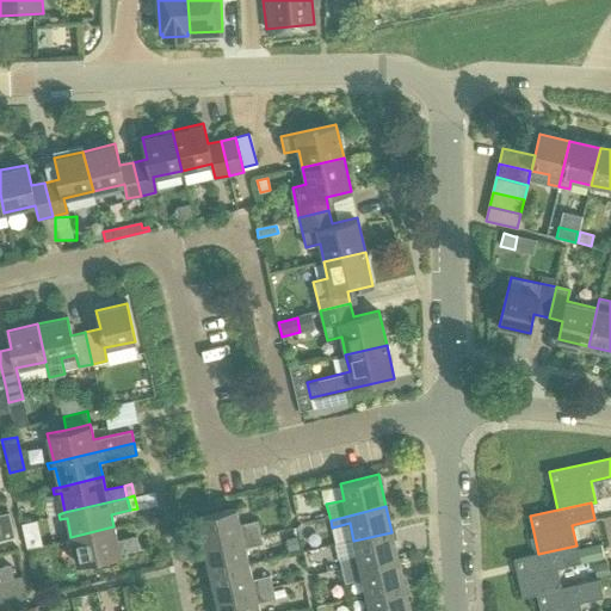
[(197,517),(205,549),(260,536),(257,520),(239,524),(235,507),(197,517)]
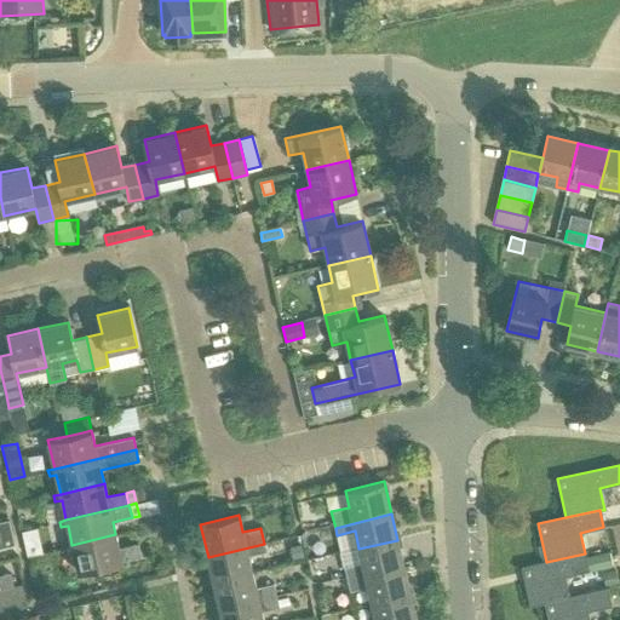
[(0,534),(12,532),(10,520),(0,521),(0,534)]
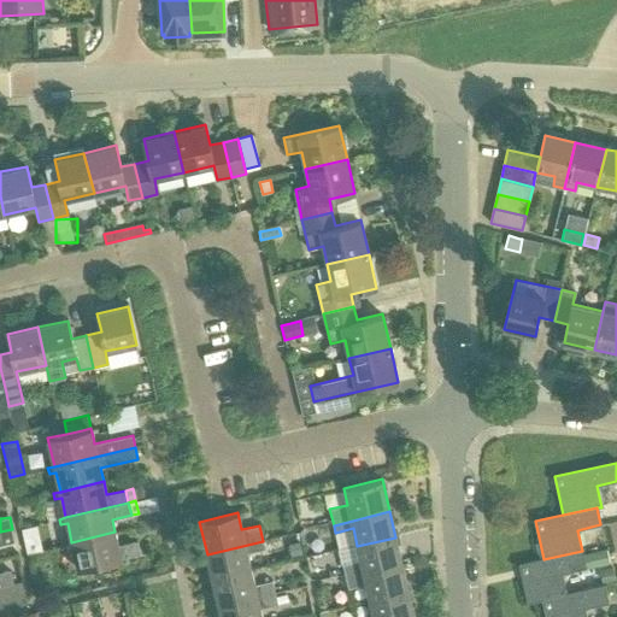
[(299,528),(270,538),(275,548),(303,539),(299,528)]
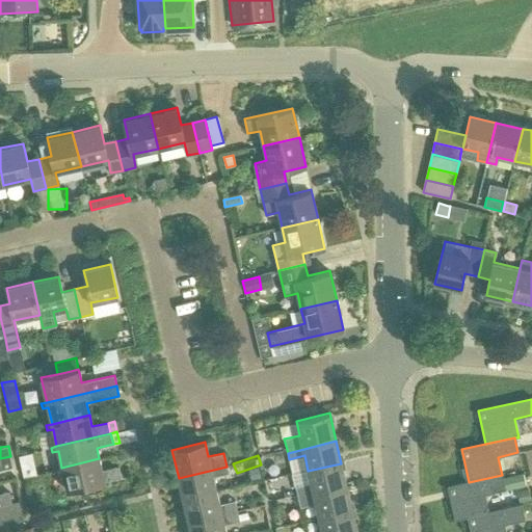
[(0,469),(12,467),(10,456),(0,458),(0,469)]
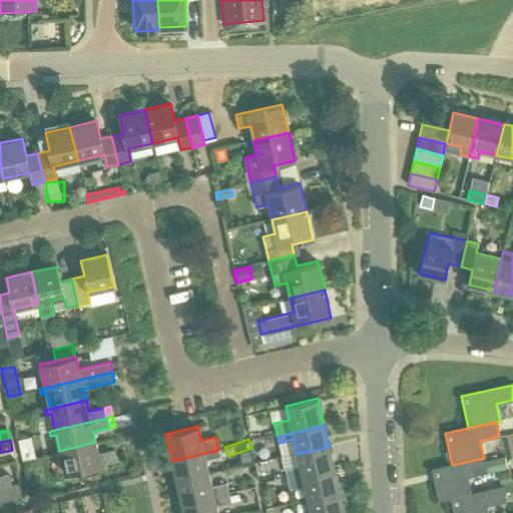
[(95,442),(59,451),(54,452),(55,457),(61,456),(65,474),(101,465),(100,464),(116,461),(114,450),(98,453),(95,442)]
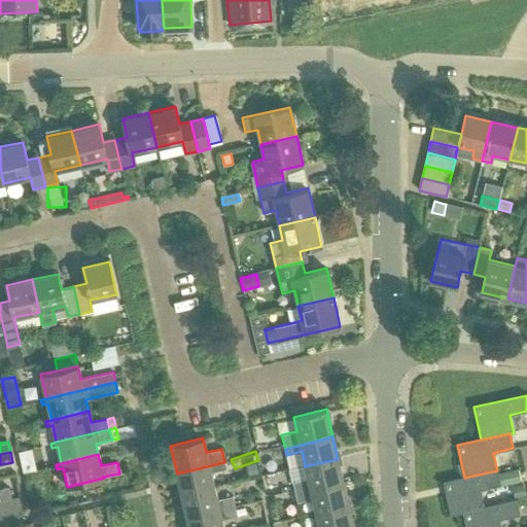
[(292,482),(294,491),(343,480),(338,459),(305,466),(308,479),(292,482)]
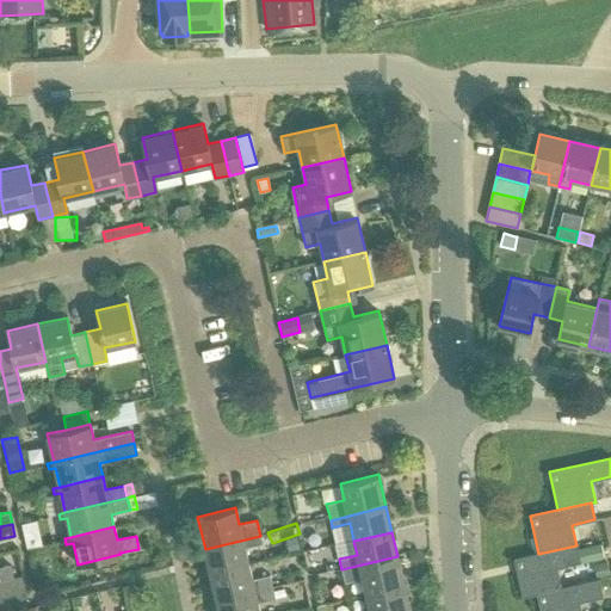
[(205,566),(208,574),(248,565),(245,548),(263,543),(260,536),(205,549),(209,566),(205,566)]
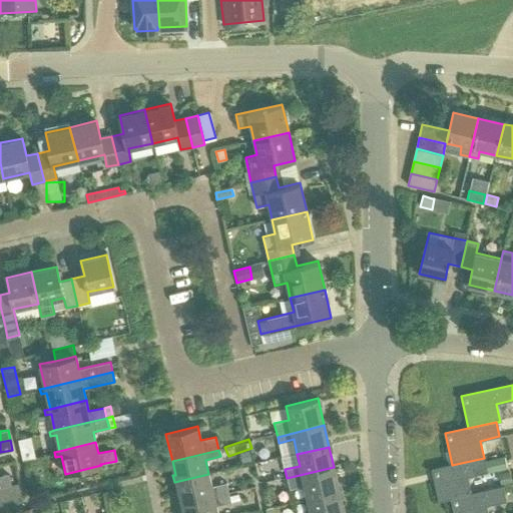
[(484,458),(452,465),(432,469),(439,501),(450,499),(471,494),(467,477),(487,472),(484,462),(484,458)]
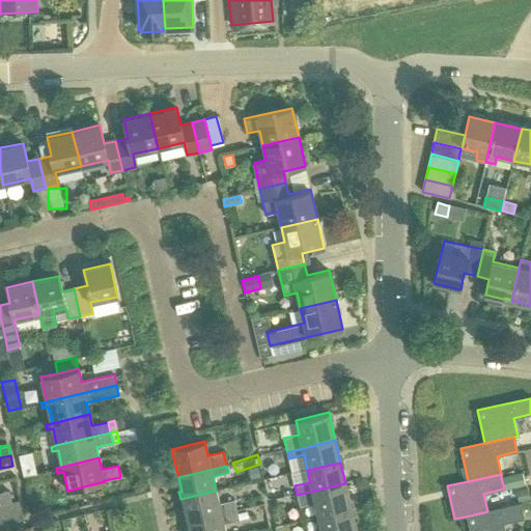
[(522,474),(501,478),(504,488),(504,491),(525,486),(522,474)]
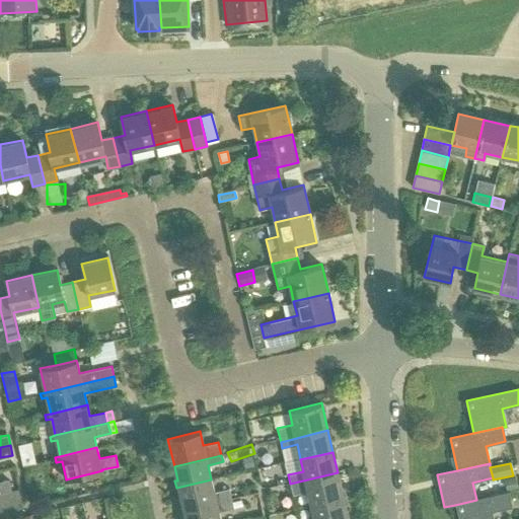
[(338,472),(290,484),(292,495),(307,491),(311,506),(344,499),(338,472)]
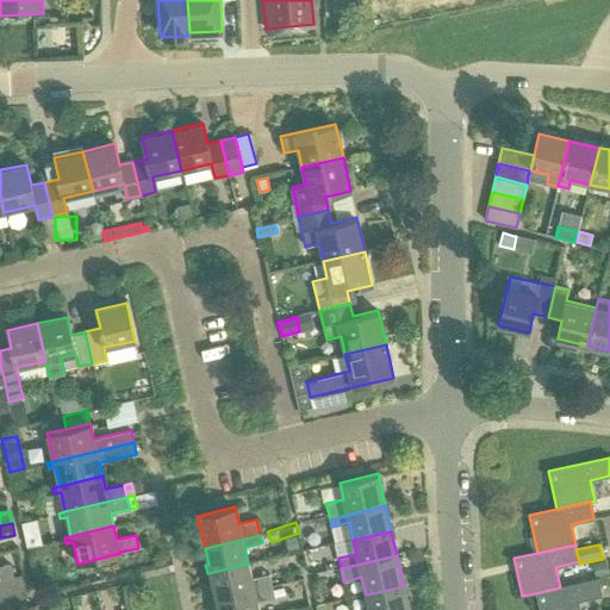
[(591,565),(595,578),(608,576),(604,561),(591,565)]
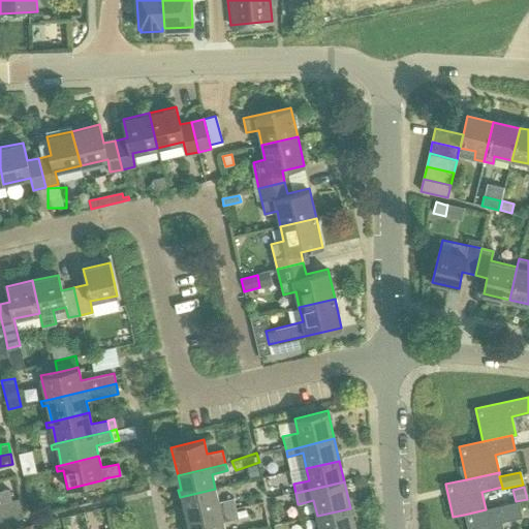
[(0,502),(7,501),(11,500),(8,489),(0,491),(0,502)]
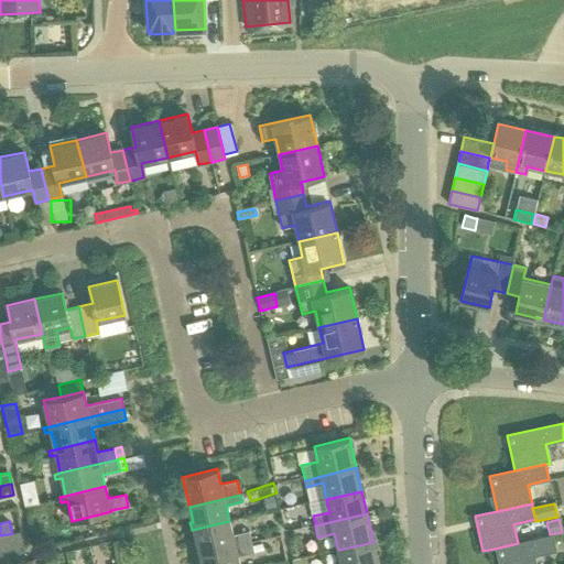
[(229,521),(192,530),(194,539),(196,539),(199,551),(235,543),(250,539),(249,531),(232,534),(229,521)]
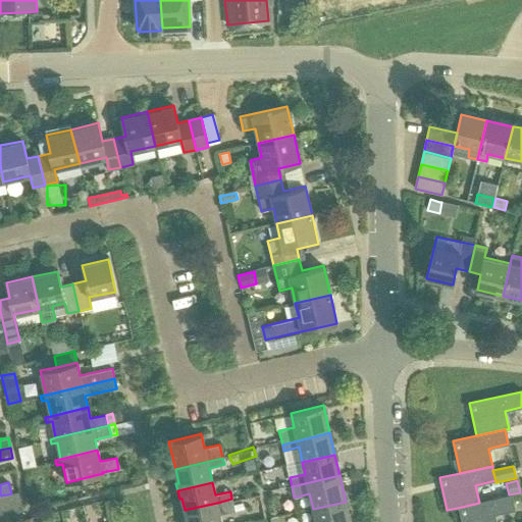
[(15,492),(11,493),(7,494),(0,496),(0,505),(1,512),(19,507),(15,492)]
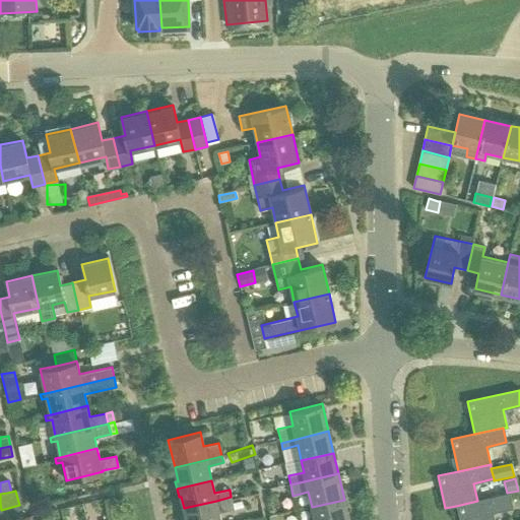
[(494,519),(493,513),(512,509),(509,494),(477,501),(456,506),(459,519),(494,519)]
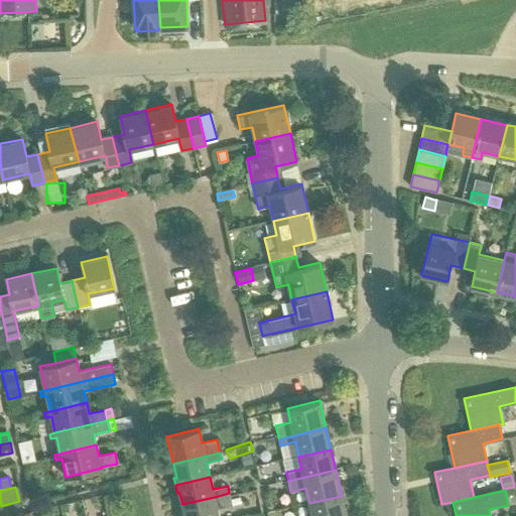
[(215,497),(182,504),(184,515),(219,515),(218,509),(232,505),(229,493),(215,497)]
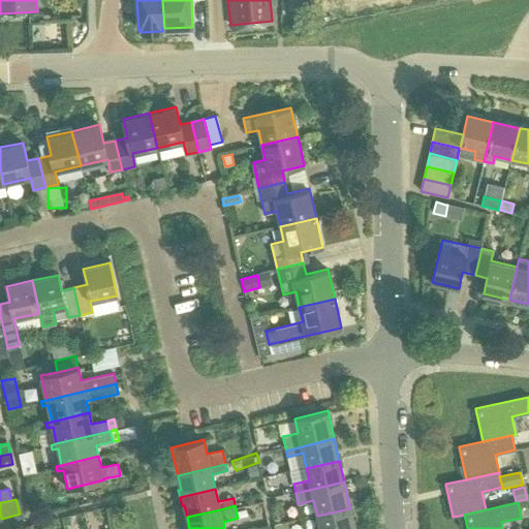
[(354,528),(350,508),(317,516),(319,528),(314,528),(354,528)]
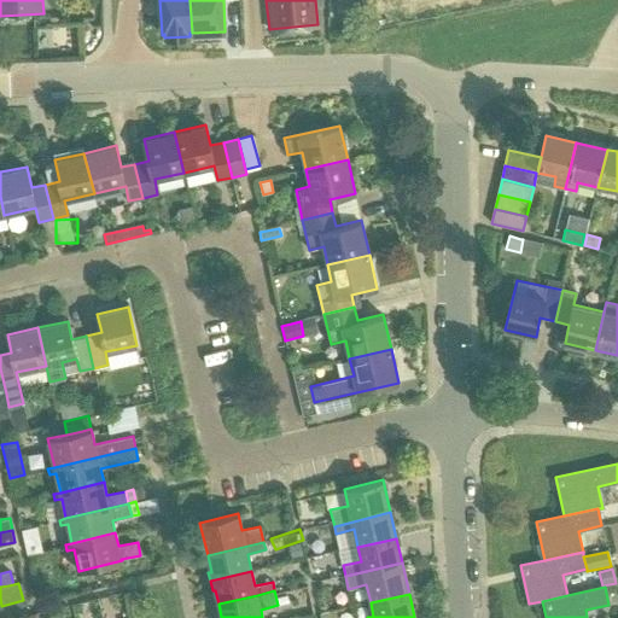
All buildings are outlined.
